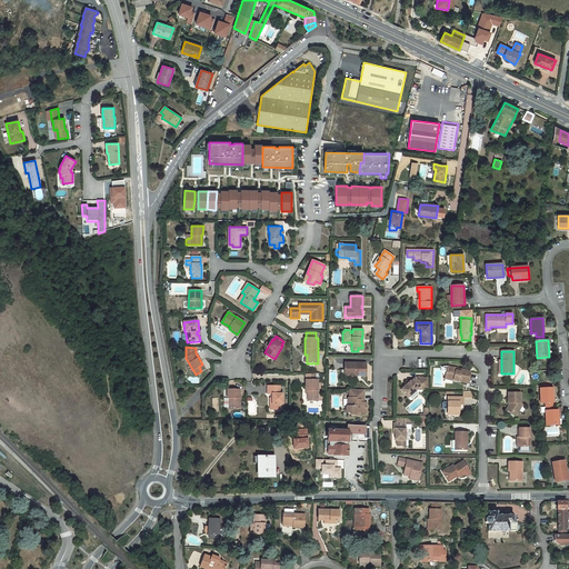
[(367,363),(345,363),(345,375),(350,375),(350,376),(356,376),(366,376),(367,363)]
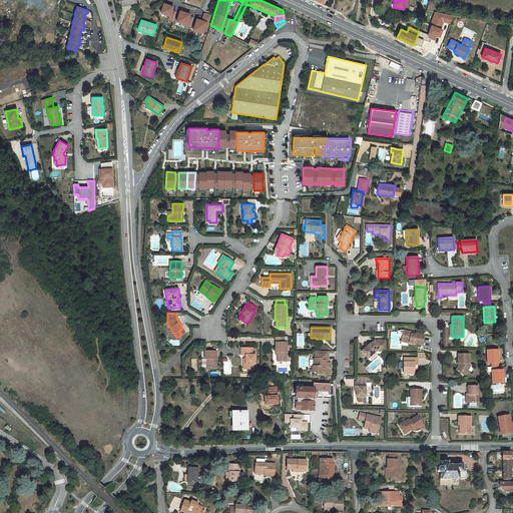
[(411,333),(405,331),(404,335),(403,335),(402,340),(409,341),(409,344),(414,345),(414,344),(422,346),(424,336),(416,334),(415,335),(411,334),(411,333)]
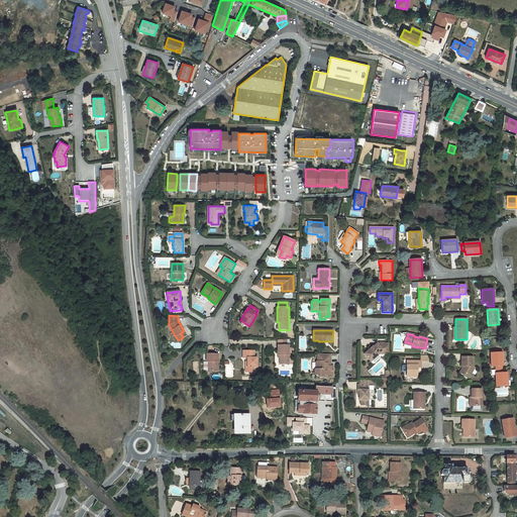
[(286,339),(278,339),(278,355),(280,355),(280,358),(280,365),(289,365),(289,345),(286,345),(286,339)]
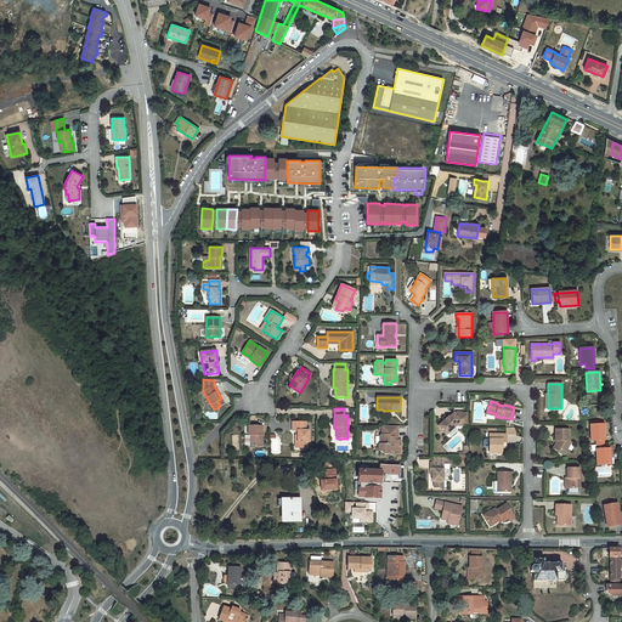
[(442,423),(439,427),(446,435),(457,425),(469,425),(469,413),(454,413),(450,418),(448,417),(445,420),(442,423)]
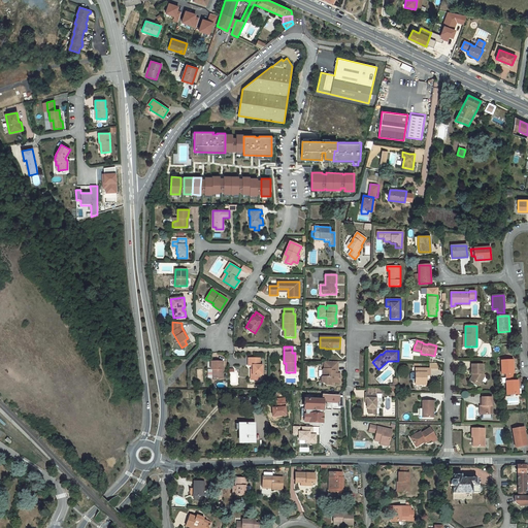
[(260,358),(249,358),(249,365),(253,365),(253,369),(251,369),(251,374),(254,374),(254,380),(260,380),(260,374),(262,374),(262,365),(260,365),(260,358)]
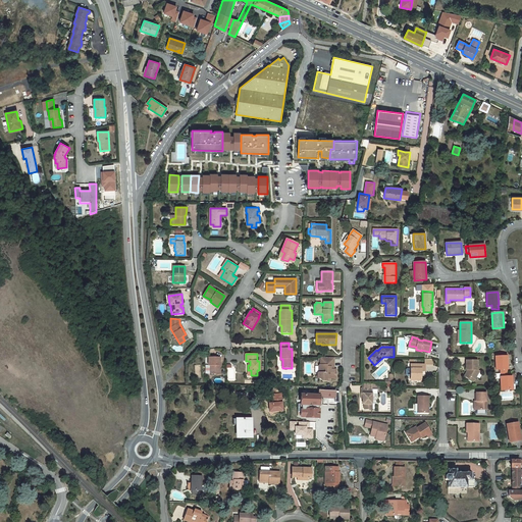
[(508,377),(507,369),(508,369),(507,356),(496,357),(496,370),(501,369),(501,377),(501,390),(513,389),(512,376),(508,377)]
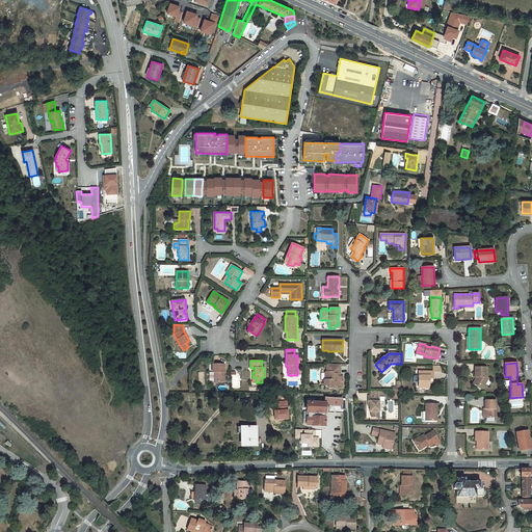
[(224,365),(213,364),(213,372),(214,372),(214,381),(224,381),(224,365)]
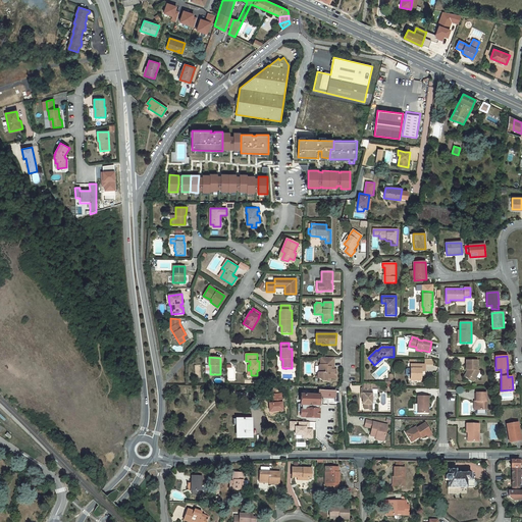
[(334,358),(320,358),(320,365),(318,366),(318,373),(317,374),(317,378),(320,378),(322,381),(329,381),(329,378),(335,378),(336,369),(334,369),(330,369),(330,367),(334,367),(334,358)]
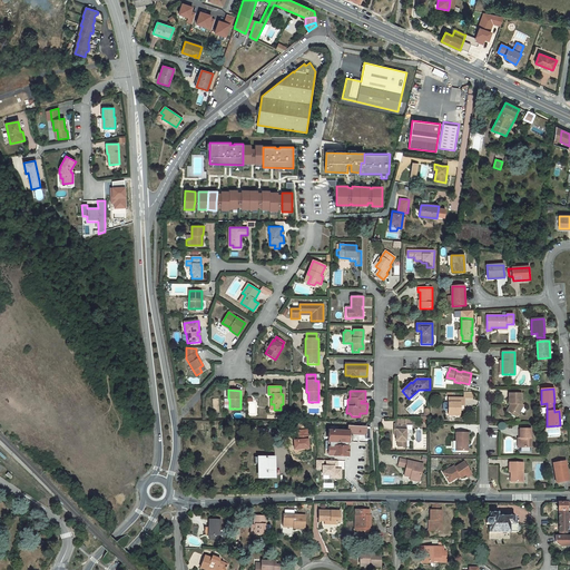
[(521,393),(509,394),(509,404),(510,404),(510,405),(507,411),(511,413),(512,412),(518,415),(524,405),(521,404),(521,393)]
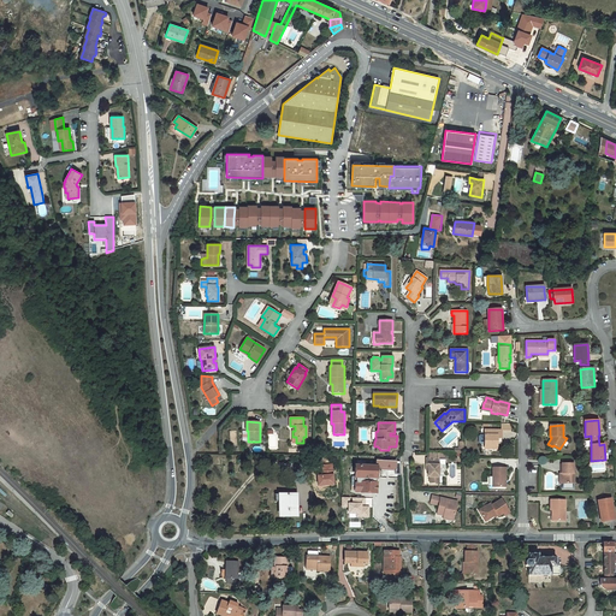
[(501,431),(485,430),(485,446),(497,446),(497,444),(497,438),(502,438),(502,432),(502,431),(501,431)]
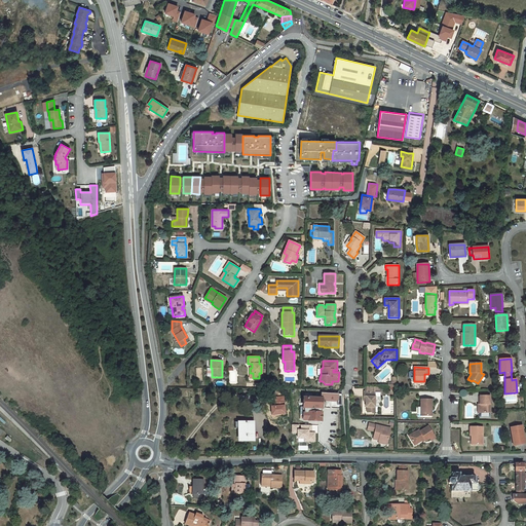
[(367,412),(375,412),(375,391),(380,391),(380,387),(365,386),(365,391),(364,391),(364,397),(366,397),(366,402),(366,407),(367,407),(367,412)]
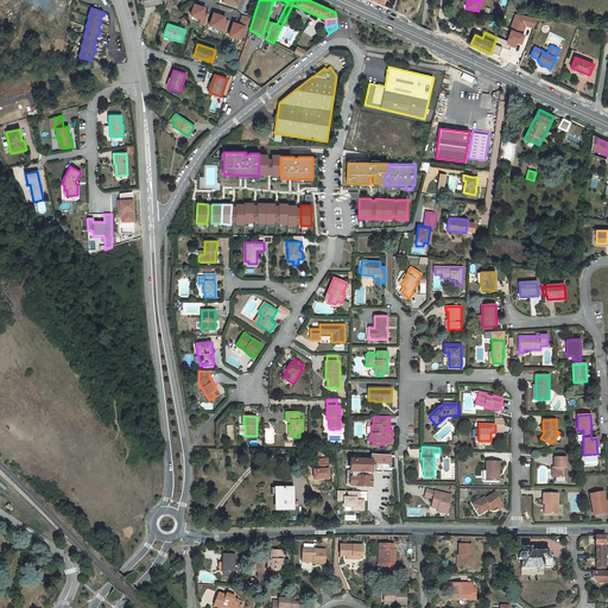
[(353,461),(350,461),(350,472),(347,470),(347,480),(350,480),(350,485),(350,486),(371,487),(372,462),(372,458),(361,458),(361,461),(360,461),(360,456),(353,456),(353,461)]
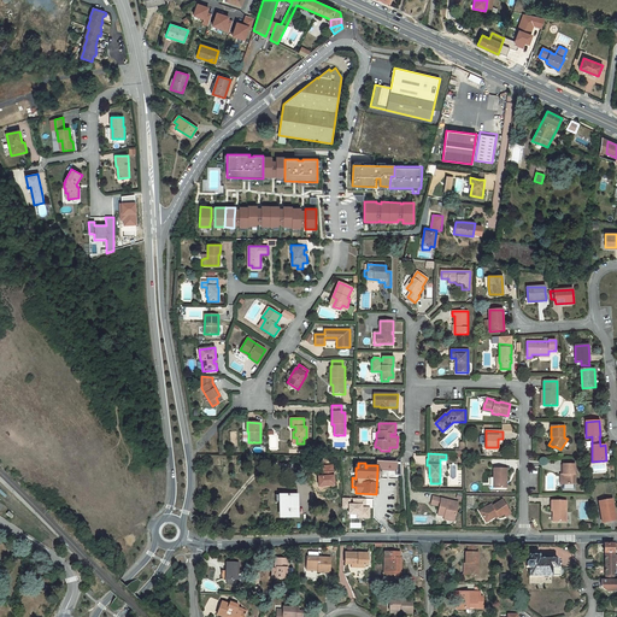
[(575,464),(563,464),(563,474),(563,485),(575,485),(575,464)]
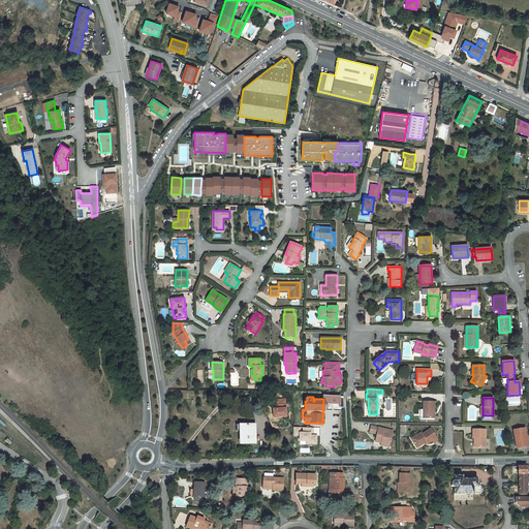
[(434,402),(423,402),(423,418),(434,418),(434,412),(434,402)]
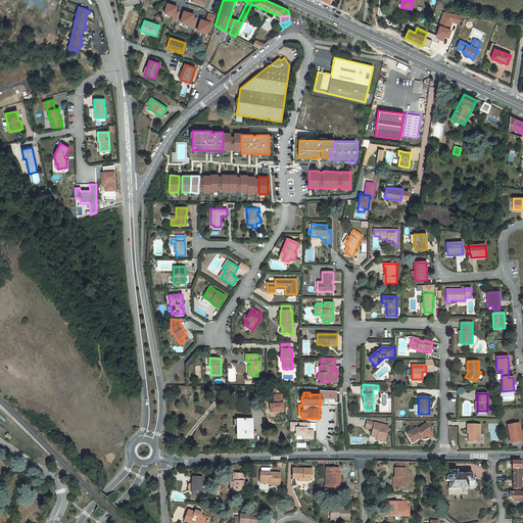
[(252,420),(238,420),(238,426),(238,439),(252,439),(252,420)]
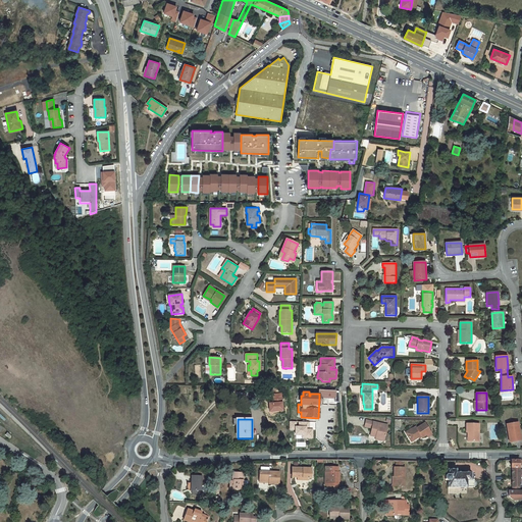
[(387,425),(366,420),(365,426),(372,427),(371,432),(376,433),(375,437),(375,439),(384,441),(387,425)]
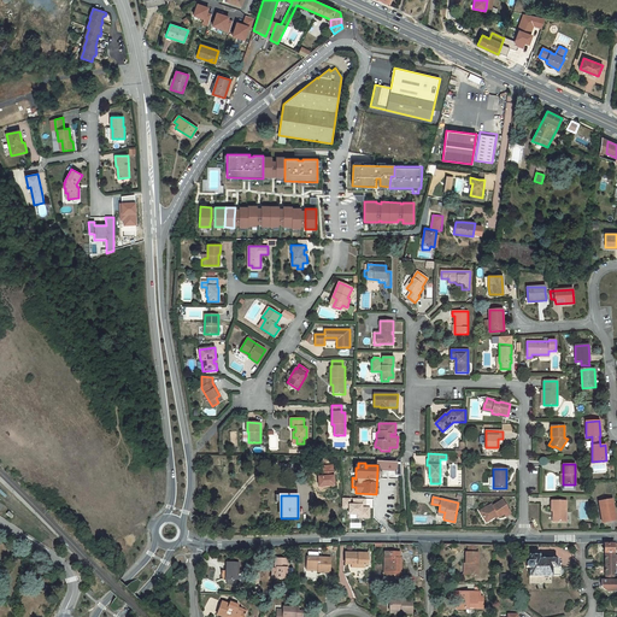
[(369,517),(369,509),(362,509),(362,505),(365,505),(365,499),(353,499),(353,505),(350,505),(350,499),(344,499),(344,507),(350,509),(350,515),(357,515),(357,518),(369,517)]
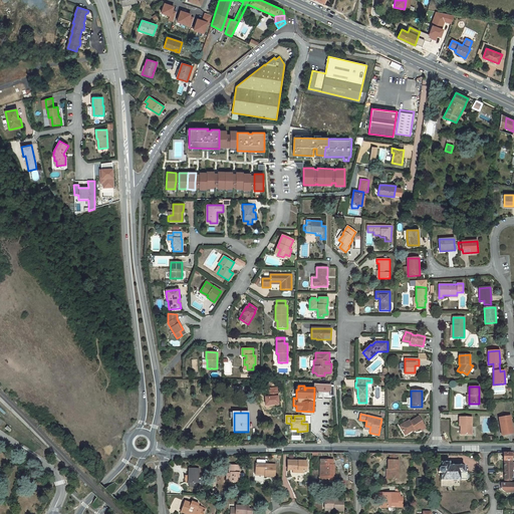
[(513,434),(510,416),(499,419),(502,436),(513,434)]
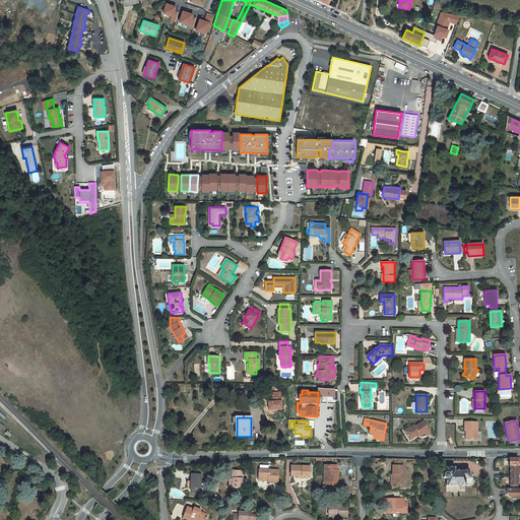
[(414,426),(410,428),(411,429),(406,433),(408,435),(407,436),(410,440),(419,434),(420,436),(425,434),(429,431),(423,421),(415,427),(414,426)]
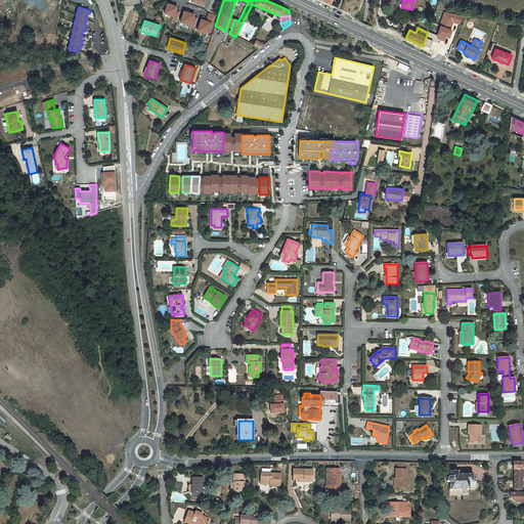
[(481,426),(468,425),(468,434),(469,434),(471,434),(470,443),(480,443),(481,426)]
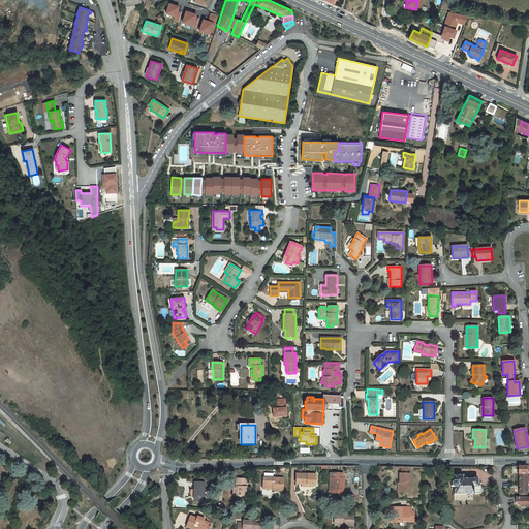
[(528,475),(527,476),(527,471),(528,471),(528,466),(527,466),(518,466),(519,474),(520,498),(516,498),(516,502),(517,504),(520,506),(528,505),(528,497),(527,497),(527,488),(528,487),(528,475)]
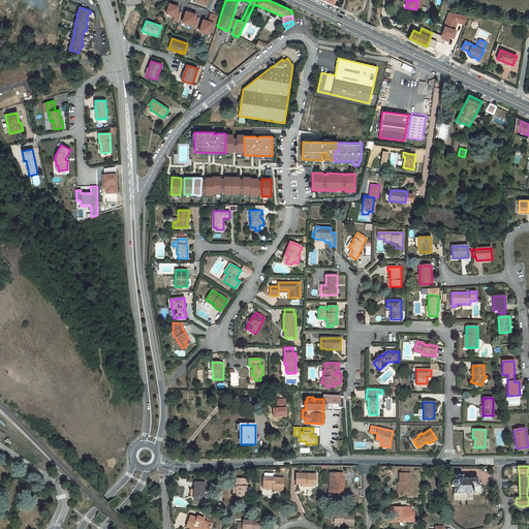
[(343,473),(330,473),(330,493),(334,493),(334,490),(342,490),(342,478),(343,473)]
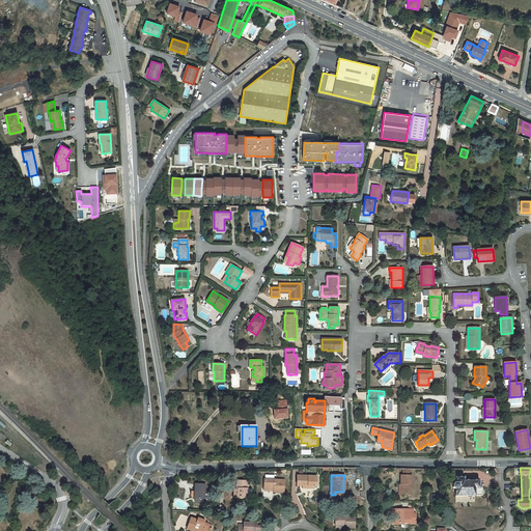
[(412,476),(400,475),(400,485),(400,495),(411,495),(412,476)]
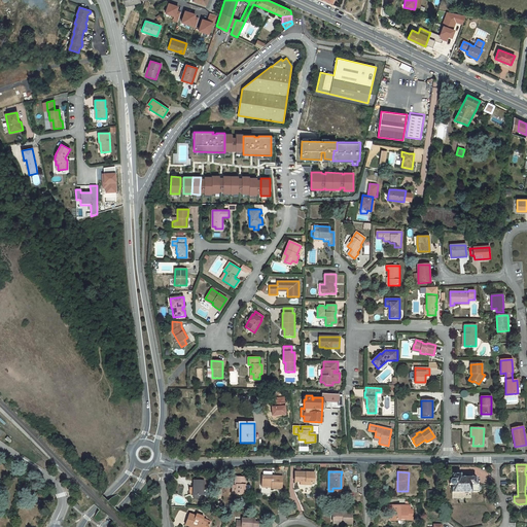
[(314,472),(294,472),(294,482),(303,482),(306,482),(306,485),(311,485),(311,484),(312,483),(314,483),(314,472)]
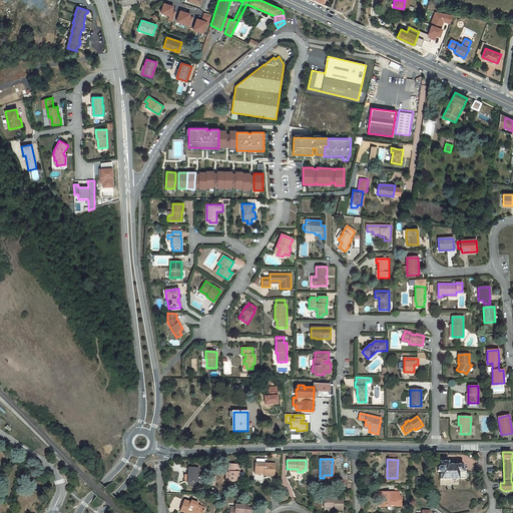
[(448,461),(440,461),(440,466),(438,466),(437,468),(437,471),(438,473),(440,473),(440,479),(459,479),(466,479),(466,478),(466,472),(466,471),(463,471),(463,464),(448,464),(448,461)]
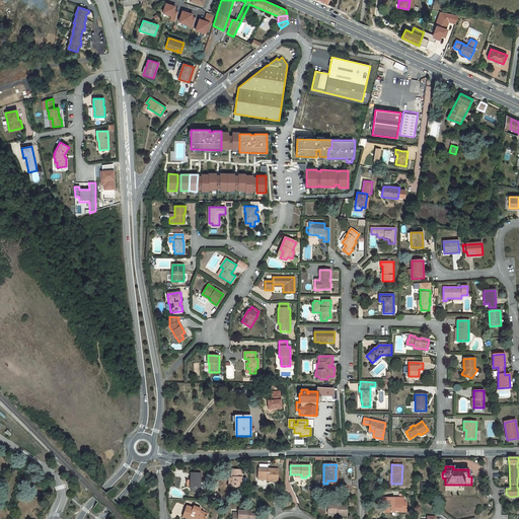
[(241,470),(231,469),(231,478),(231,487),(241,488),(245,488),(245,478),(241,478),(241,470)]
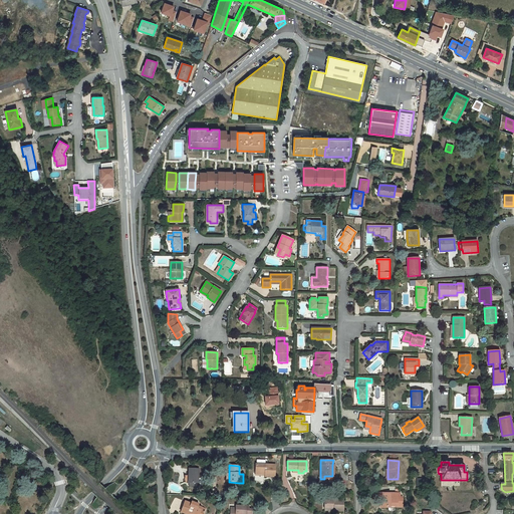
[(275,465),(255,465),(255,474),(265,475),(265,476),(265,477),(274,477),(275,465)]
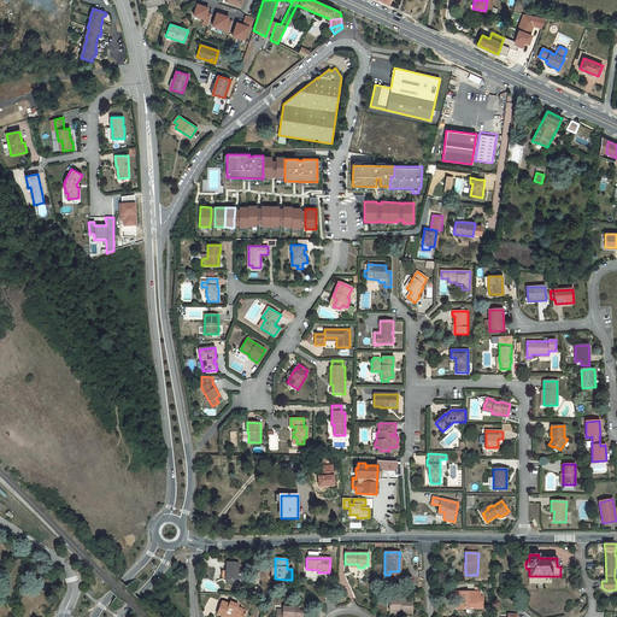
[(401,558),(399,558),(399,571),(389,571),(389,575),(401,575),(401,558)]
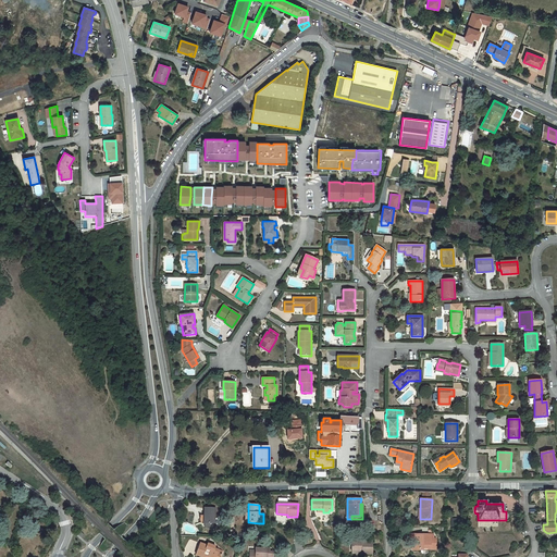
[(207,508),(205,508),(203,515),(200,515),(199,523),(205,523),(205,527),(211,527),(211,523),(214,523),(215,508),(209,508),(207,508)]
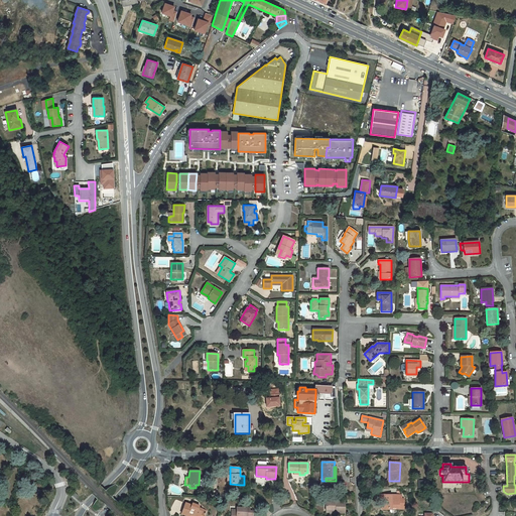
[(402,495),(382,495),(382,501),(382,510),(391,510),(391,509),(391,508),(396,508),(396,509),(404,509),(404,500),(402,500),(402,495)]
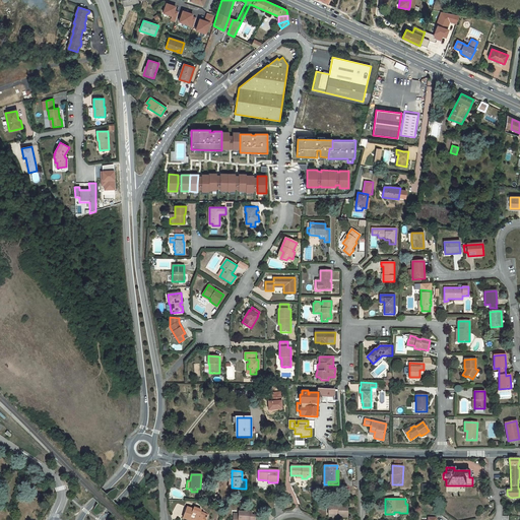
[(347,506),(328,505),(328,515),(338,515),(338,517),(347,517),(347,506)]
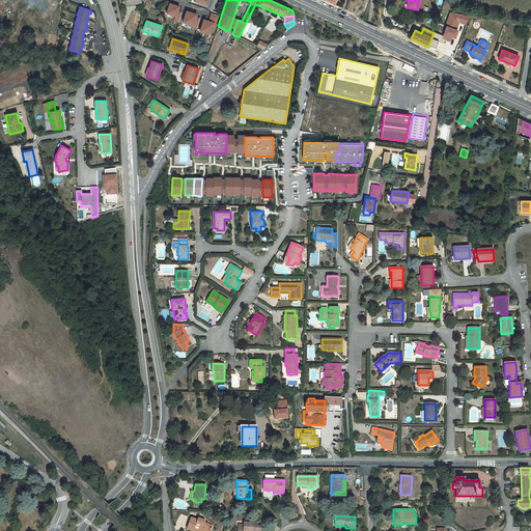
[(191,518),(187,529),(192,530),(193,530),(194,529),(195,527),(199,528),(198,530),(199,530),(205,530),(206,530),(208,530),(210,530),(213,526),(204,523),(205,521),(200,519),(200,521),(197,520),(191,518)]
